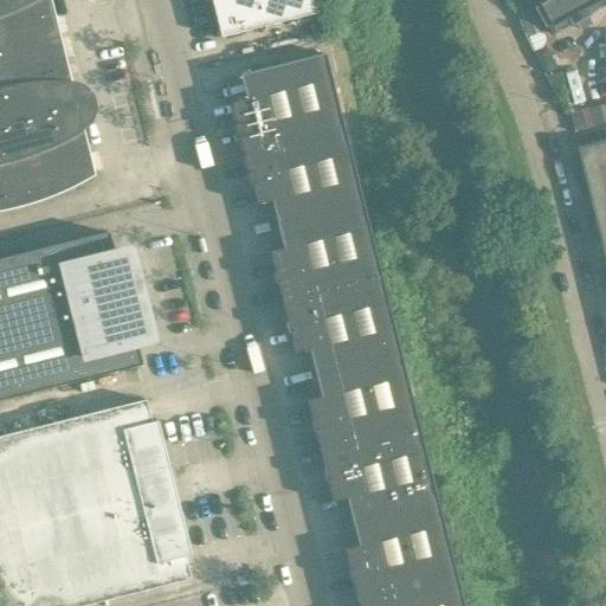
[(0,0),(0,62),(62,47),(50,0),(0,0)]
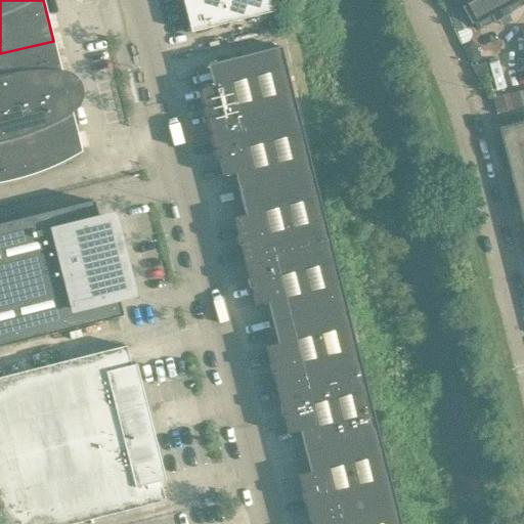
[(181,0),(190,33),(271,12),(267,0),(181,0)]
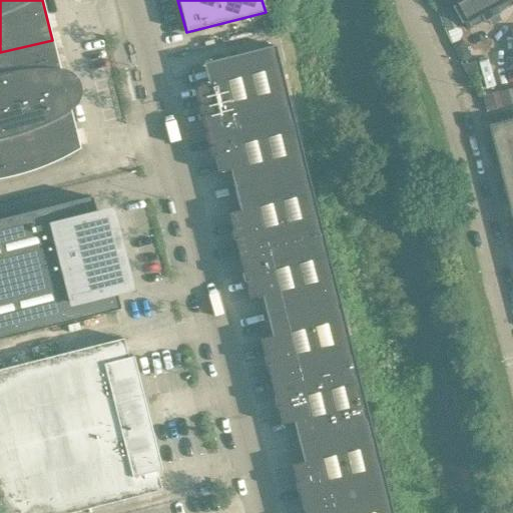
[(452,0),(464,28),(512,6),(512,5),(510,0),(452,0)]
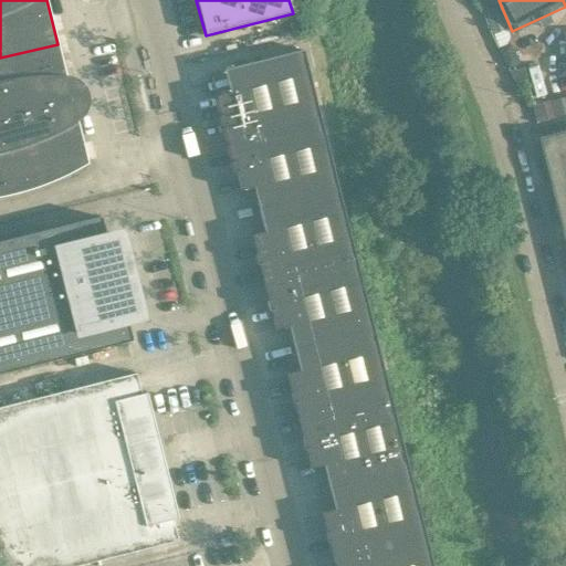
[(496,4),(482,10),(498,48),(505,45),(500,33),(507,30),(496,4)]
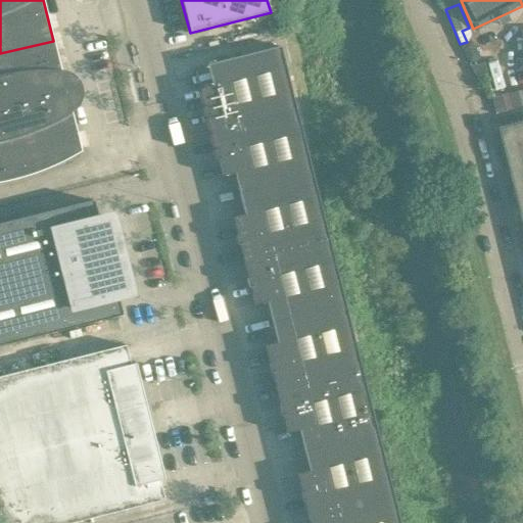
[(0,112),(67,96),(53,41),(0,53),(0,112)]
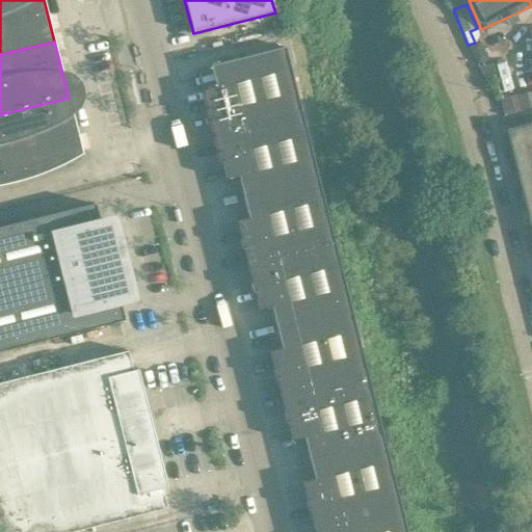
[(203,90),(214,135),(300,113),(284,47),(210,67),(215,87),(203,90)]
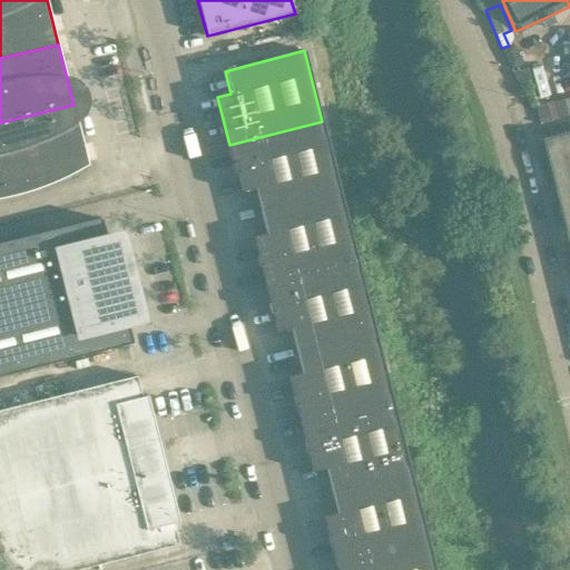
[(529,69),(513,72),(520,84),(531,81),(529,69)]
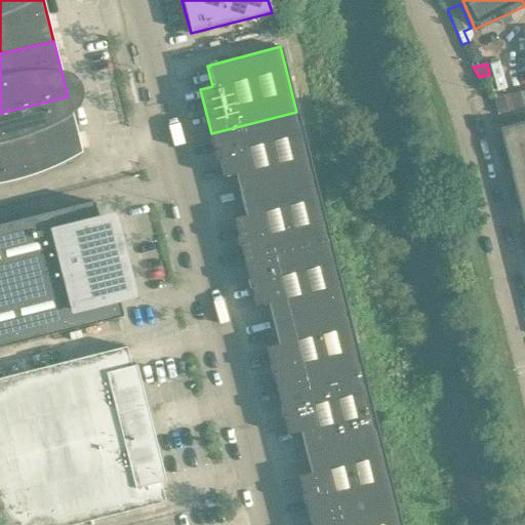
[(524,90),(512,94),(516,110),(524,108),(524,90)]
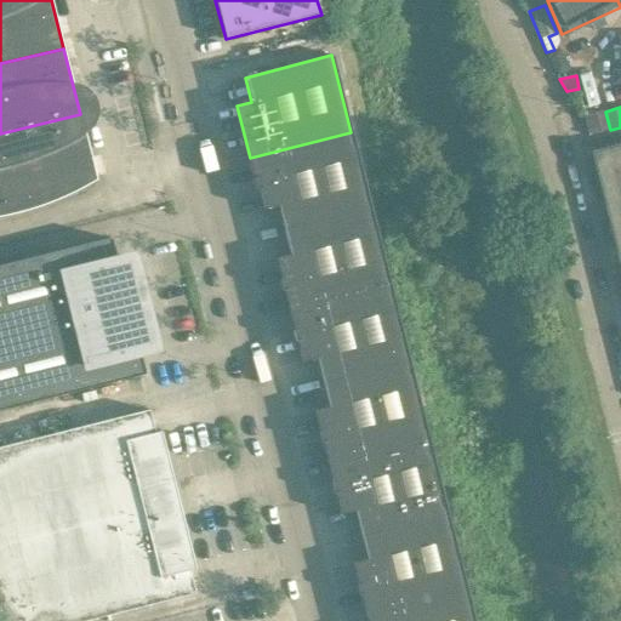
[(96,181),(80,114),(0,134),(0,187),(7,216),(16,214),(28,210),(39,206),(51,203),(62,198),(73,193),(85,187),(96,181)]
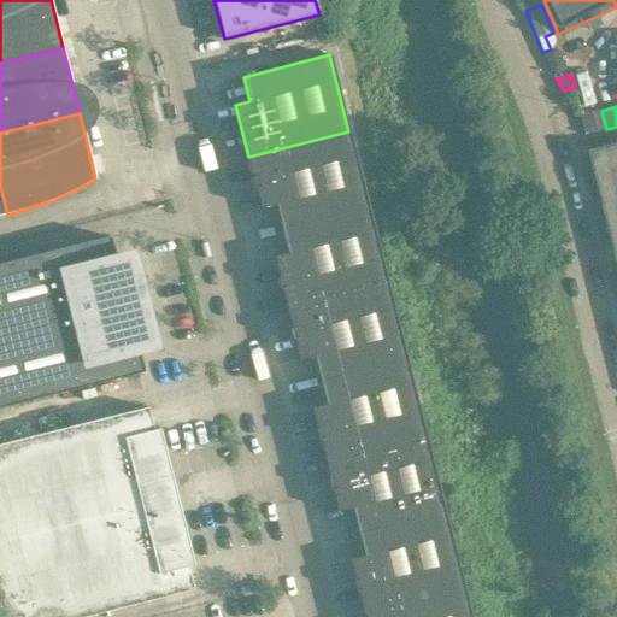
[(594,113),(581,116),(586,135),(599,131),(594,113)]
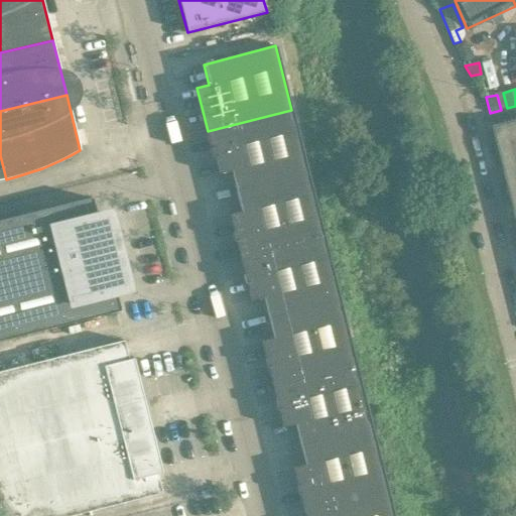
[(291,110),(208,131),(219,174),(230,171),(235,191),(307,172),(291,110)]
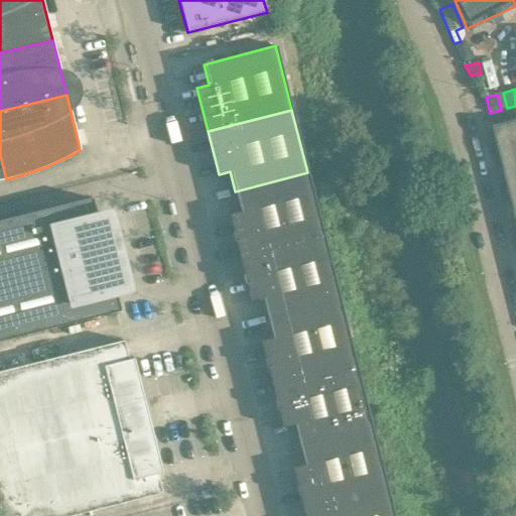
[(515,120),(494,126),(498,146),(515,141),(515,120)]
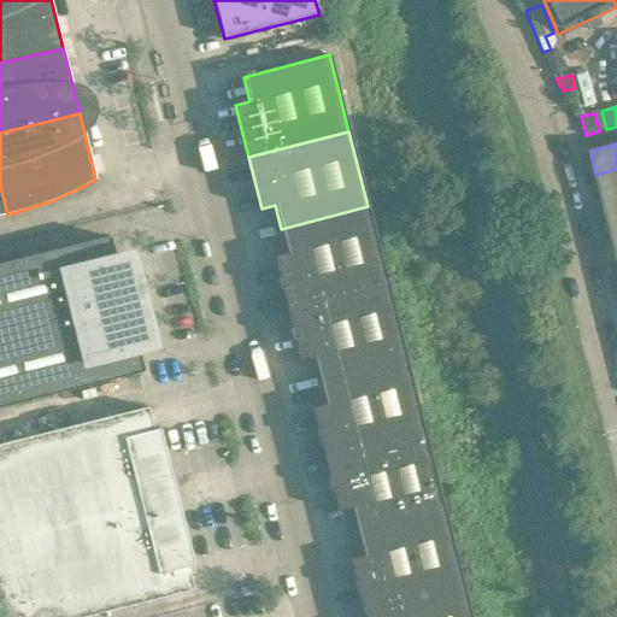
[(616,169),(595,175),(601,197),(616,192),(616,169)]
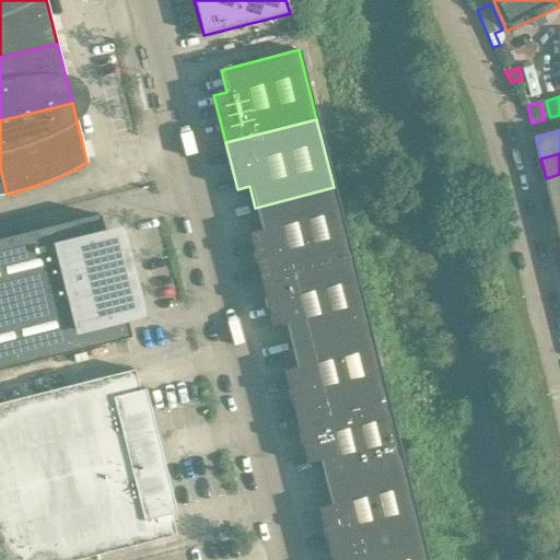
[(559,174),(546,178),(551,199),(559,196),(559,174)]
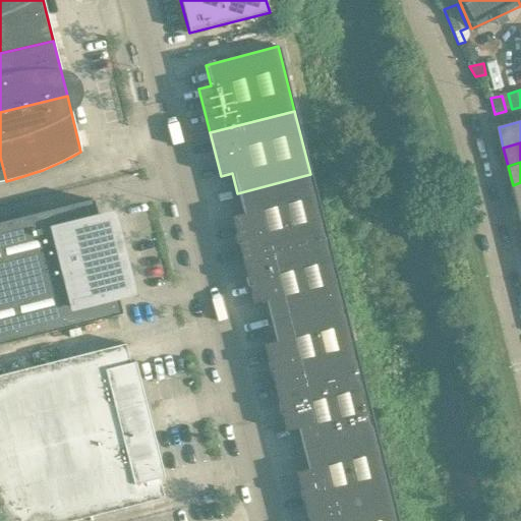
[(310,174),(237,193),(242,214),(231,217),(242,261),(327,239),(310,174)]
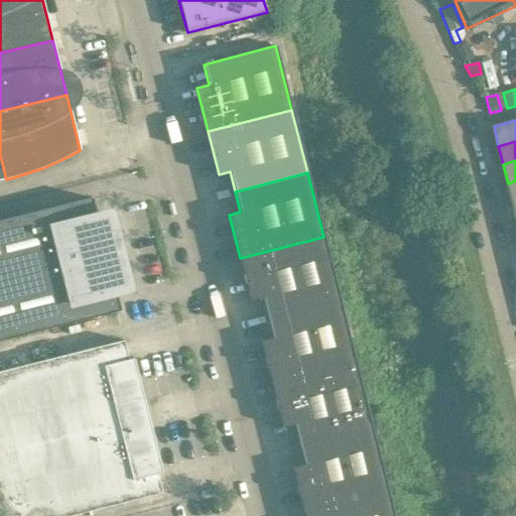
[(0,341),(120,311),(116,292),(124,290),(123,289),(121,289),(103,217),(105,216),(105,214),(97,217),(92,198),(0,220),(0,341)]
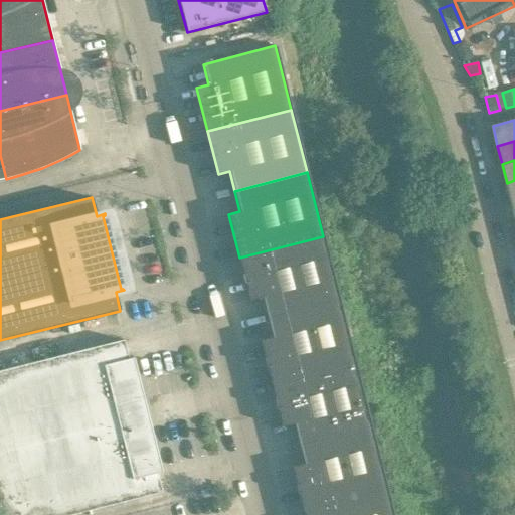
[(323,236),(239,258),(249,300),(262,297),(267,318),(339,299),(323,236)]
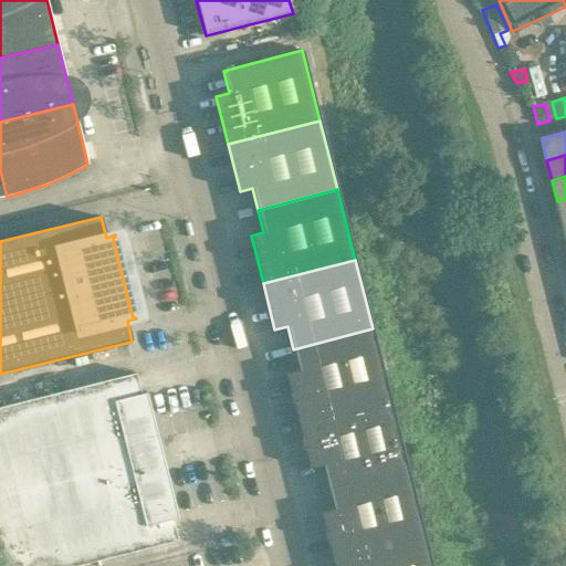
[(373,328),(293,349),(299,371),(285,375),(297,421),(389,398),(373,328)]
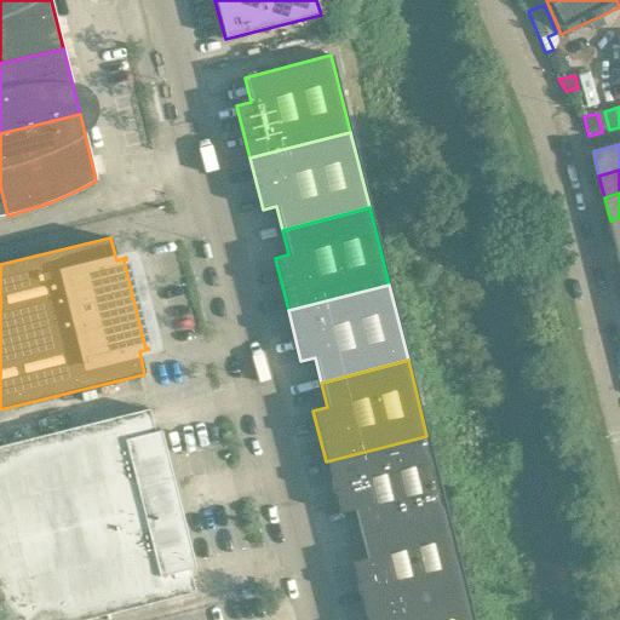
[(0,618),(0,619),(84,619),(194,592),(188,569),(194,568),(187,563),(155,438),(160,431),(154,432),(148,409),(0,446),(0,618)]
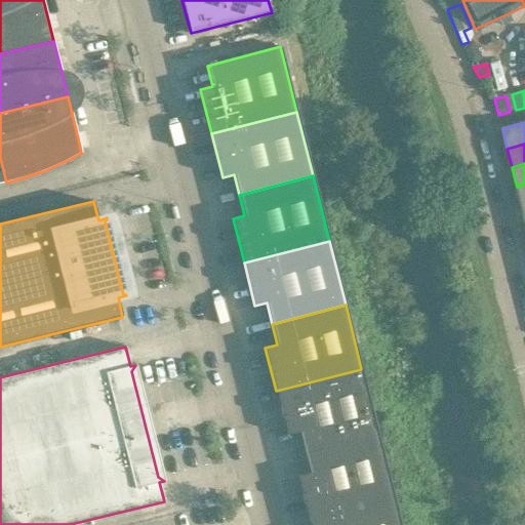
[(361,369),(276,391),(287,435),(299,432),(305,452),(377,435),(361,369)]
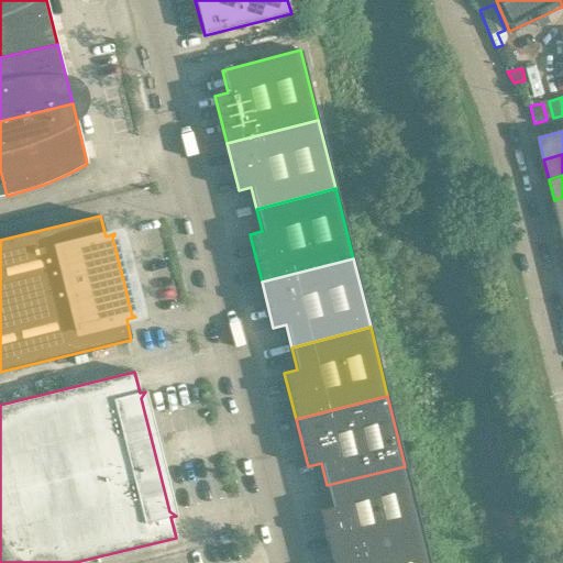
[(405,466),(327,485),(332,507),(319,510),(331,558),(422,534),(405,466)]
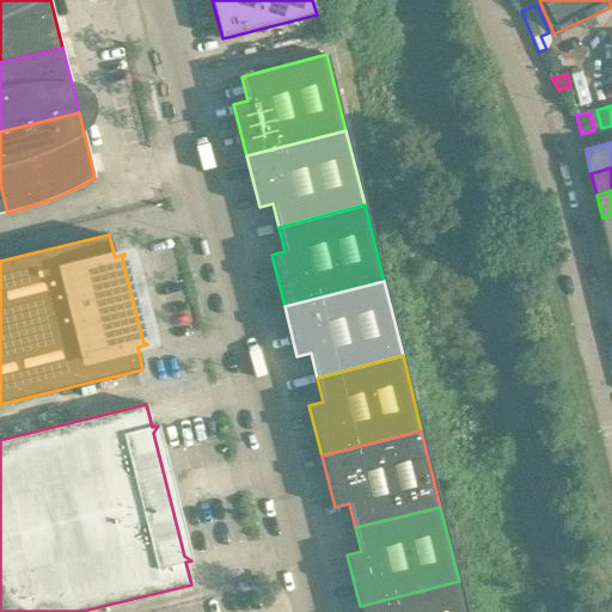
[(466,611),(459,581),(360,606),(361,611),(466,611)]
